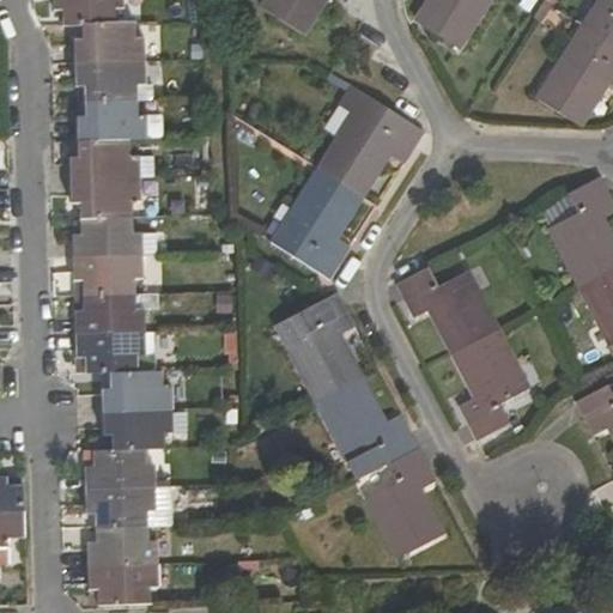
[(61,24),(83,24),(114,22),(114,10),(121,10),(121,0),(53,0),(53,11),(61,11),(61,24)]
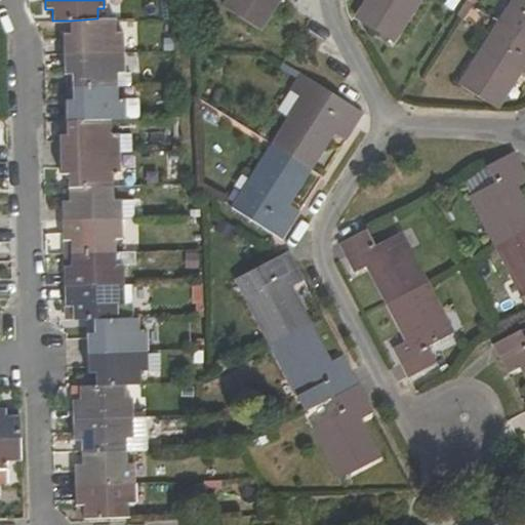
[(225,0),(223,4),(257,28),(274,0),(225,0)]
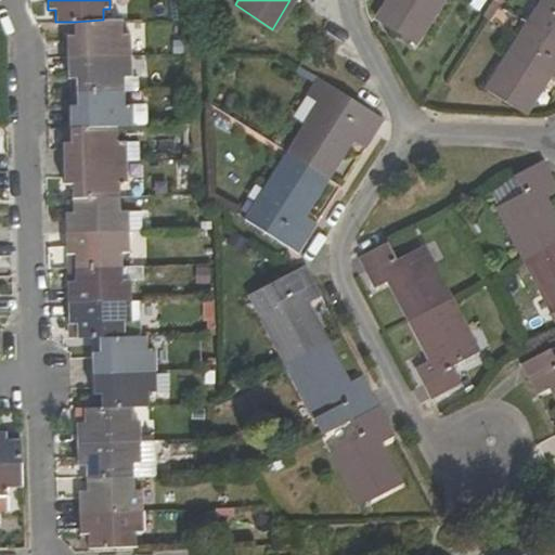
[(439,0),(388,0),(375,21),(412,43),(439,0)]
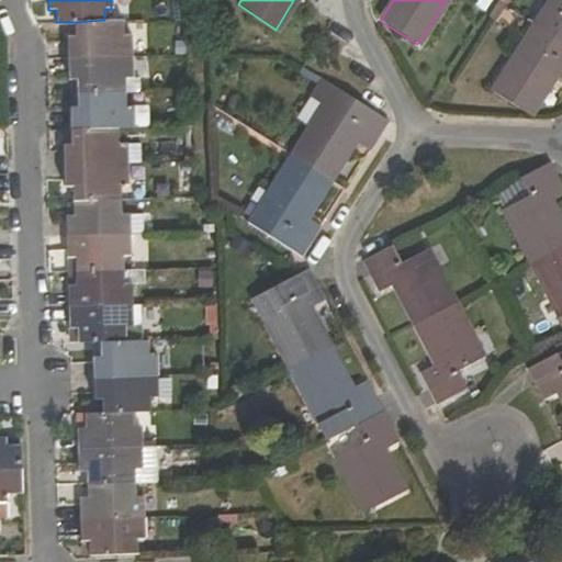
[(480,0),(475,10),(490,18),(498,0),(480,0)]
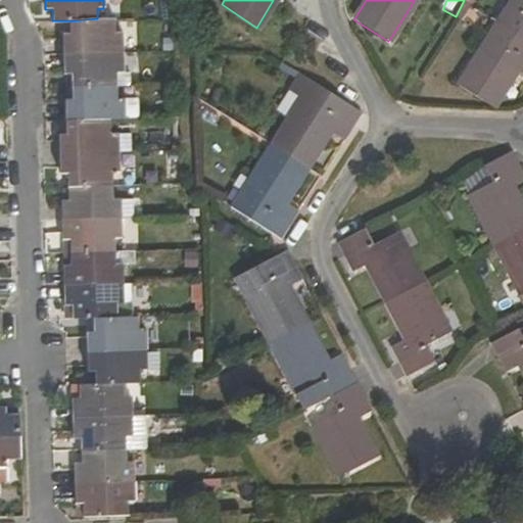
[(522,30),(520,36),(522,37),(522,0),(511,0),(508,6),(522,14),(522,30)]
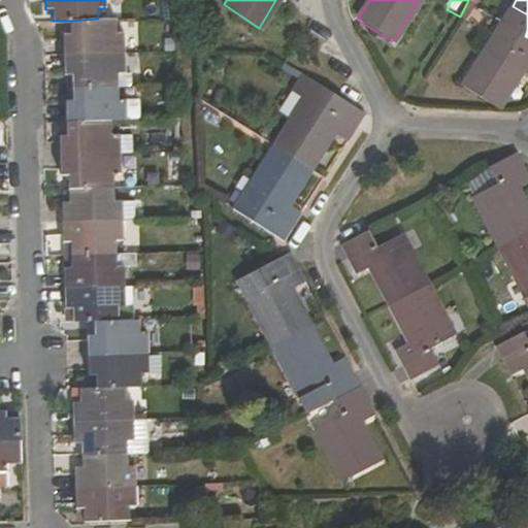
[(64,35),(64,53),(124,52),(124,33),(114,33),(114,19),(98,19),(71,21),(71,35),(64,35)]
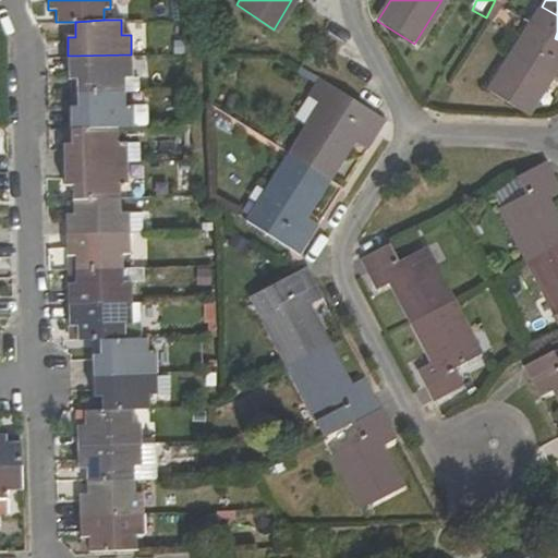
[(557,39),(555,38),(530,22),(487,88),(524,112),(549,77),(557,83),(557,39)]
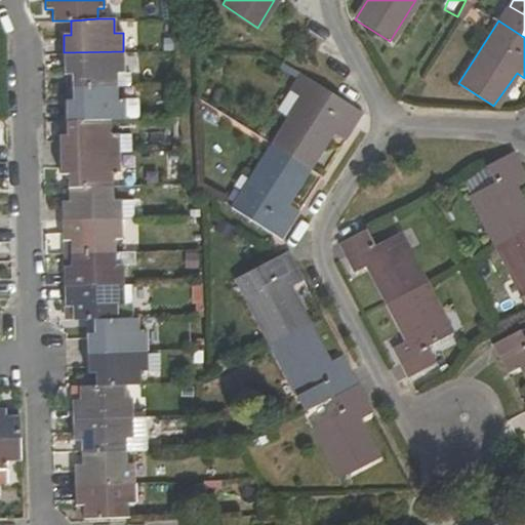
[(71,74),(72,85),(117,85),(117,72),(124,71),(123,51),(64,52),(65,74),(71,74)]
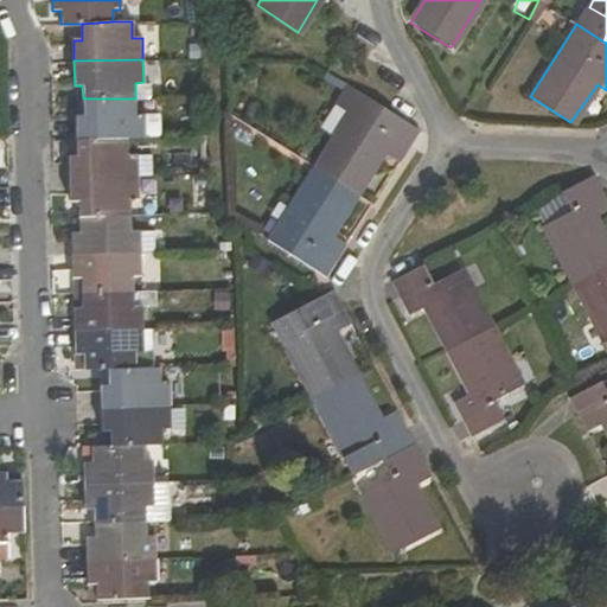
[(415,132),(344,87),(334,103),(347,112),(312,168),(351,193),(377,151),(396,161),(415,132)]
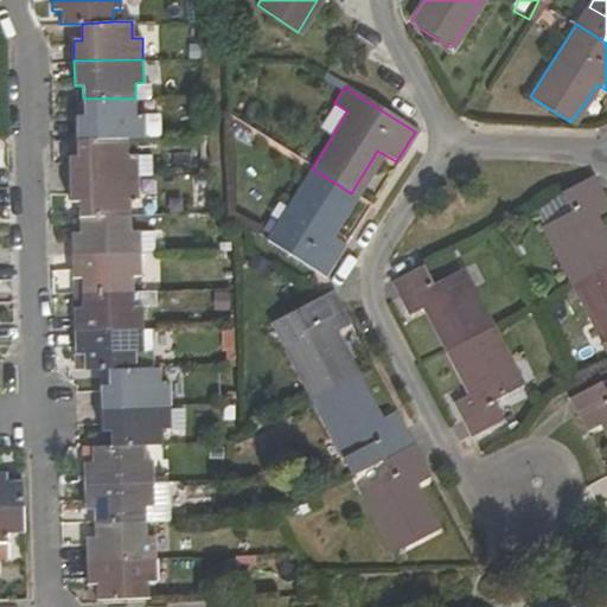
[(75,116),(75,138),(126,135),(145,136),(144,114),(135,114),(135,98),(83,98),(83,116),(75,116)]
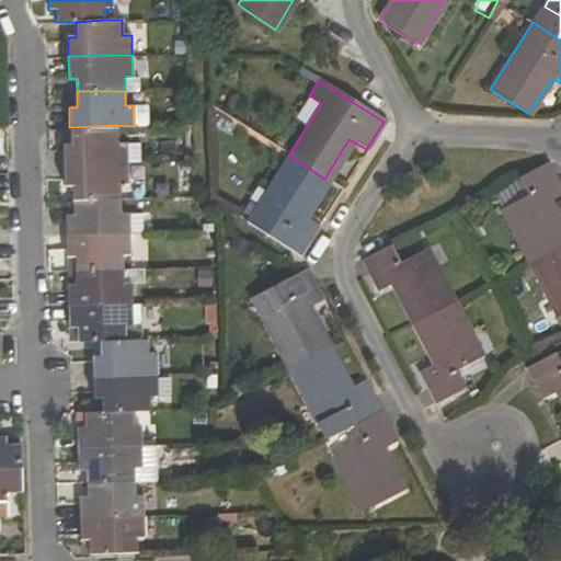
[(61,145),(61,164),(127,162),(127,142),(117,142),(116,125),(69,127),(69,145),(61,145)]
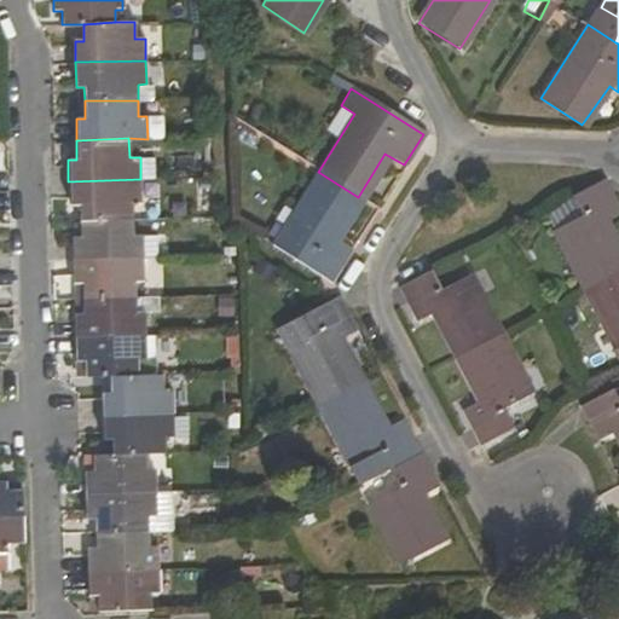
[(358,197),(318,172),(272,247),(317,275),(329,282),(350,249),(333,237),(358,197)]
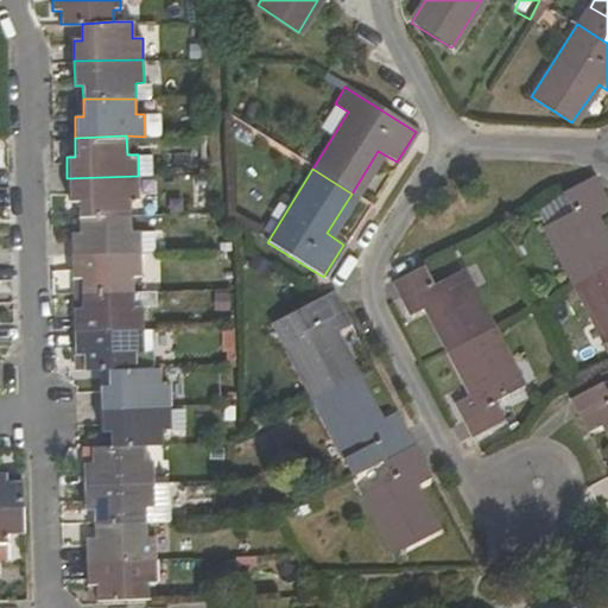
[(76,203),(76,217),(127,216),(127,201),(138,201),(138,176),(67,178),(68,203),(76,203)]
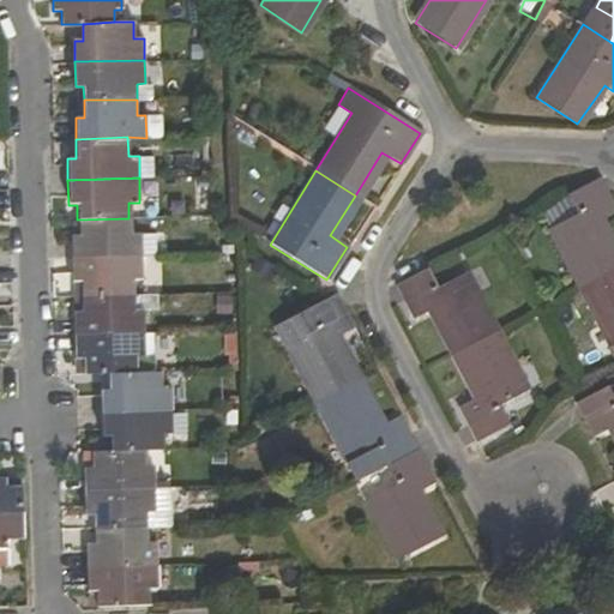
[(601,180),(569,196),(577,214),(552,227),(581,284),(613,266),(613,247),(600,218),(613,210),(613,203),(611,197),(601,180)]
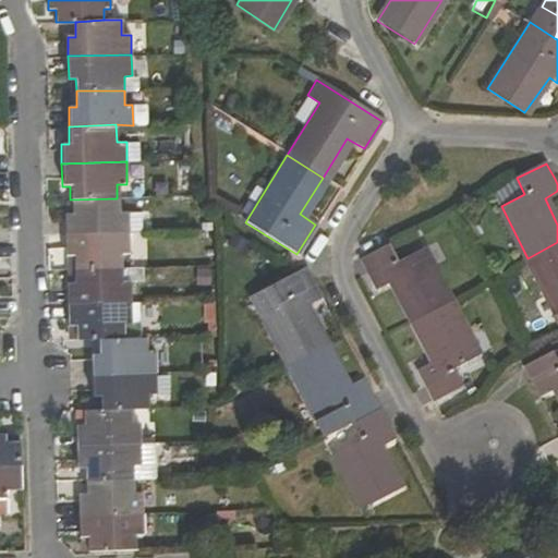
[(64,215),(64,235),(128,233),(128,211),(117,213),(117,198),(70,199),(70,215),(64,215)]
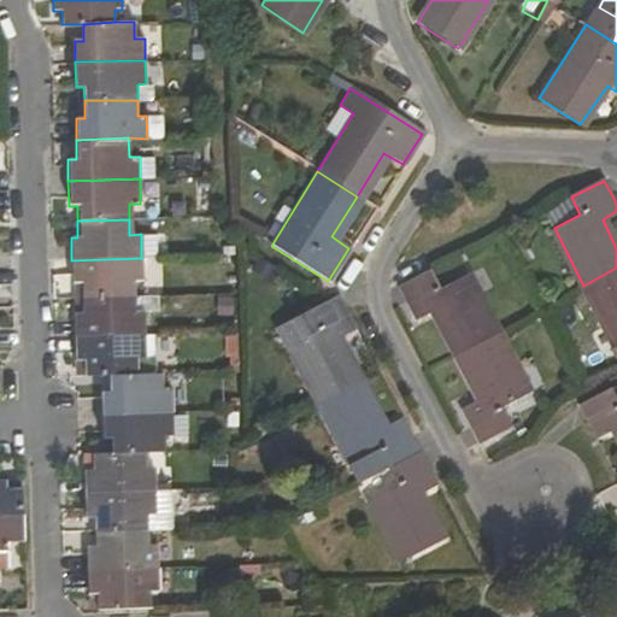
[(80,283),(80,297),(130,295),(130,281),(142,281),(141,258),(71,260),(71,283),(80,283)]
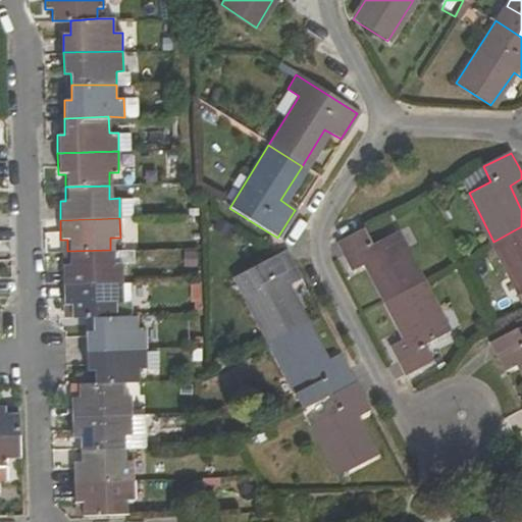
[(521,226),(493,242),(520,293),(521,291),(521,226)]
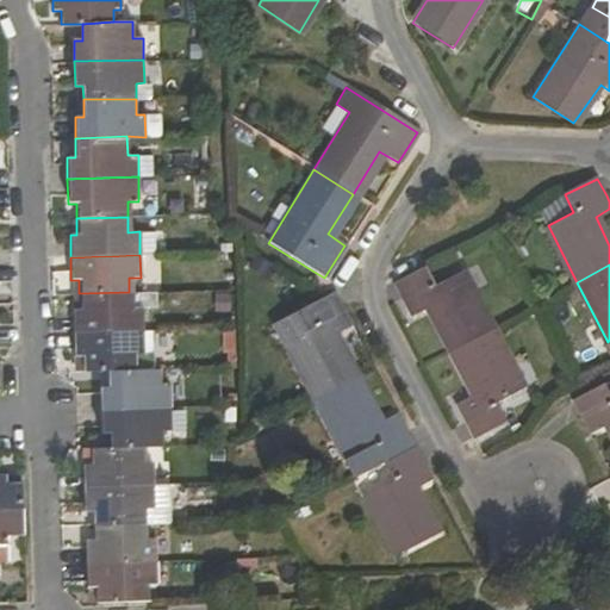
[(435,286),(425,266),(393,281),(411,316),(430,306),(452,348),(492,327),(464,271),(435,286)]
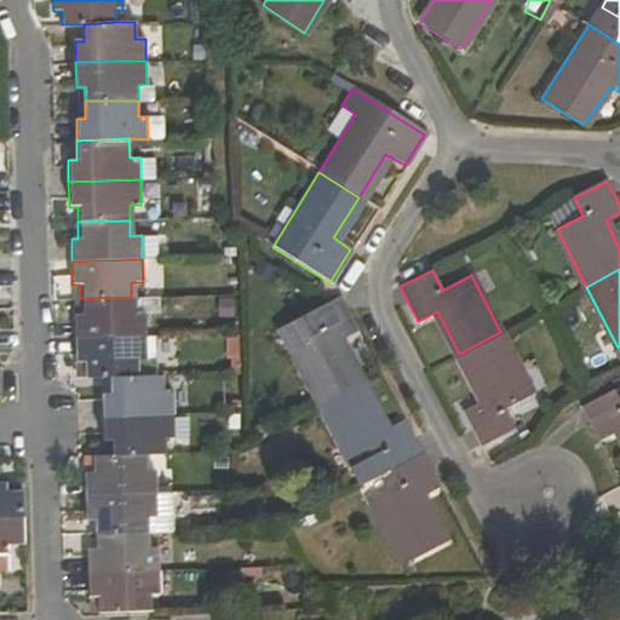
[(73,315),(74,338),(144,336),(143,314),(132,314),(131,297),(80,298),(81,315),(73,315)]
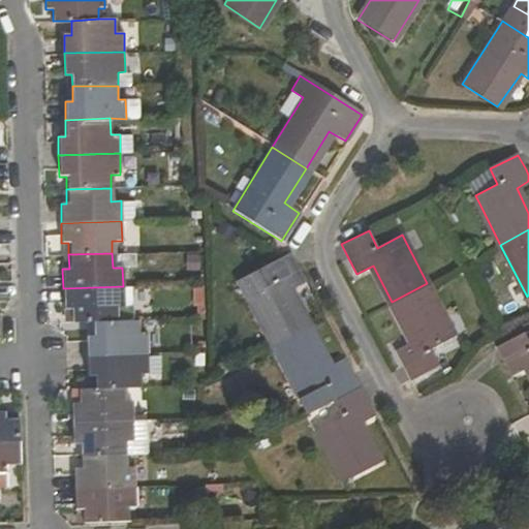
[(304,282),(289,253),(239,279),(272,346),(309,327),(289,289),(304,282)]
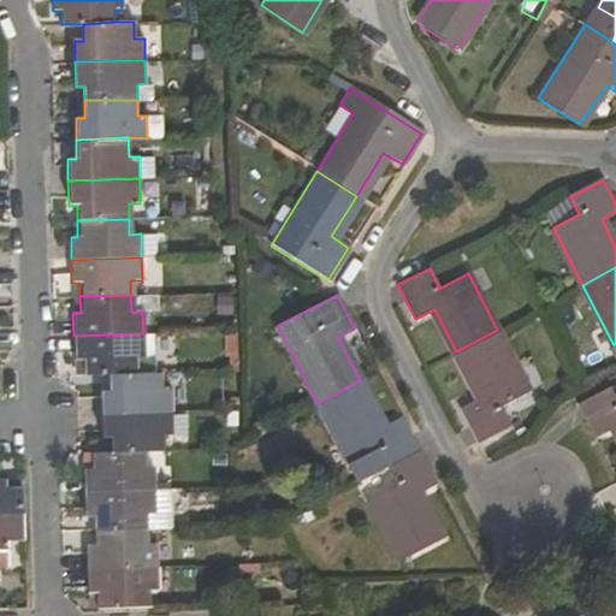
[(528,392),(497,330),(456,351),(479,397),(460,408),(477,442),(511,424),(502,406),(528,392)]
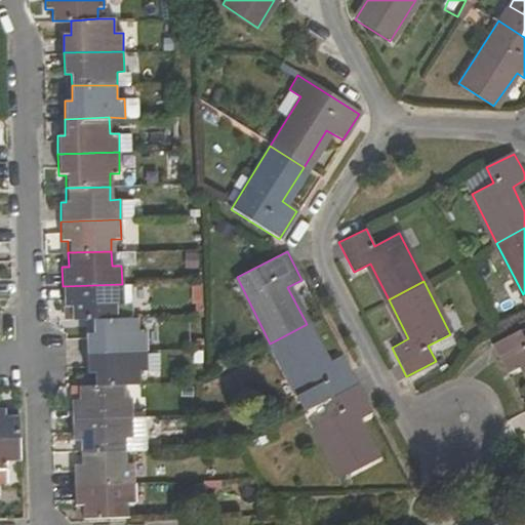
[(71,318),(93,318),(130,316),(131,305),(123,305),(122,284),(63,286),(63,307),(70,307),(71,318)]
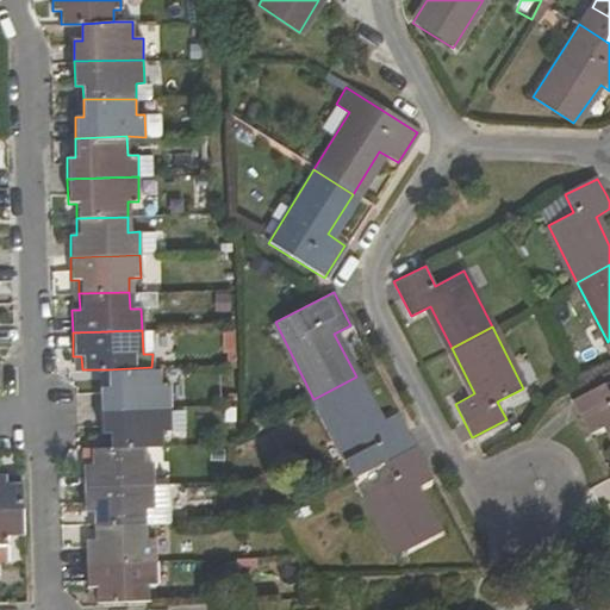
[(100,386),(100,409),(169,405),(169,383),(161,383),(160,367),(151,367),(109,369),(109,386),(100,386)]
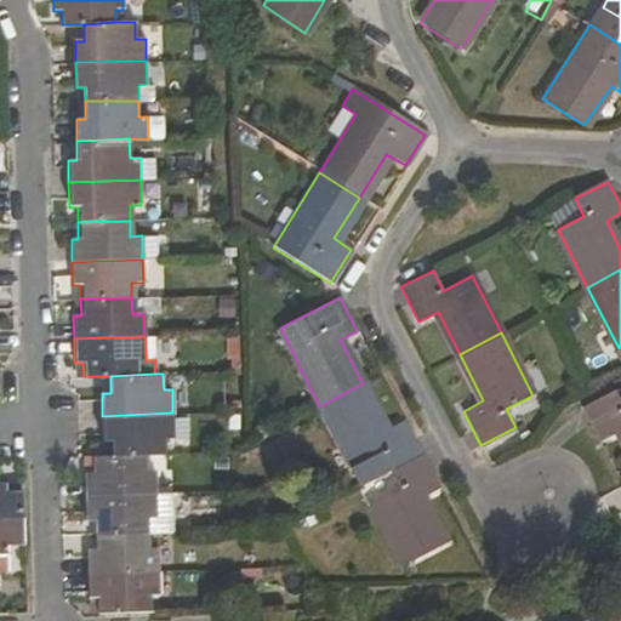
[(363,383),(319,406),(359,483),(386,469),(421,453),(404,421),(387,429),(363,383)]
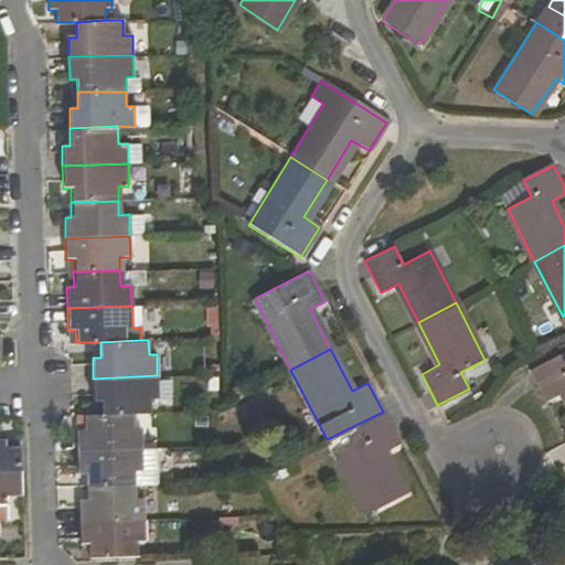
[(564,364),(561,355),(529,373),(545,404),(563,394),(564,398),(564,364)]
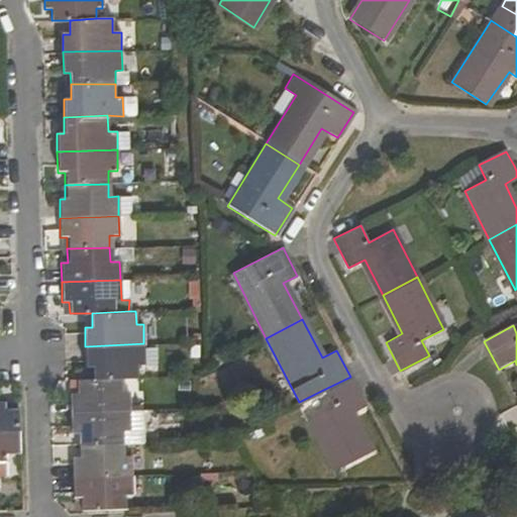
[(93,377),(121,376),(137,376),(137,365),(144,365),(143,343),(85,346),(86,367),(93,368),(93,377)]
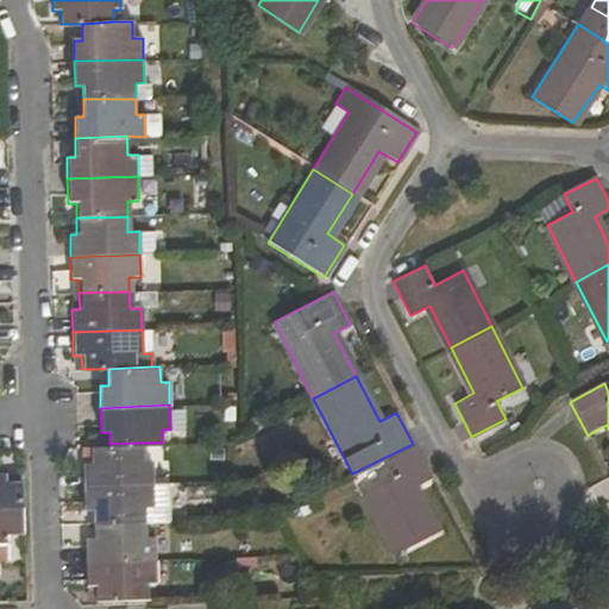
[(83,485),(152,482),(152,462),(143,462),(143,443),(110,444),(92,445),(92,464),(83,465),(83,485)]
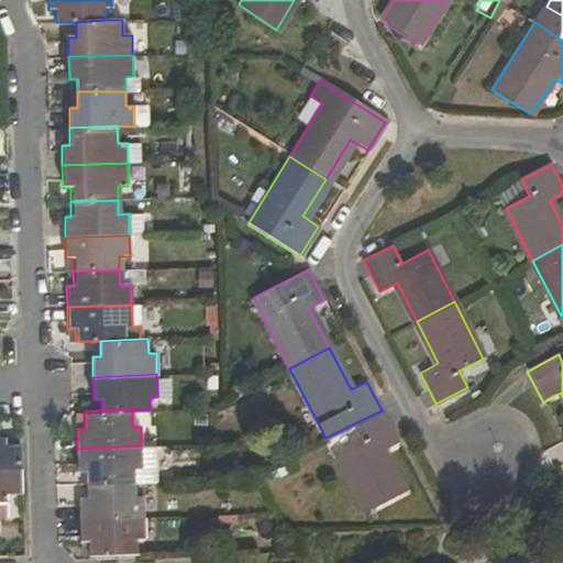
[(382,410),(350,426),(361,445),(339,457),(365,510),(404,490),(384,451),(398,443),(382,410)]
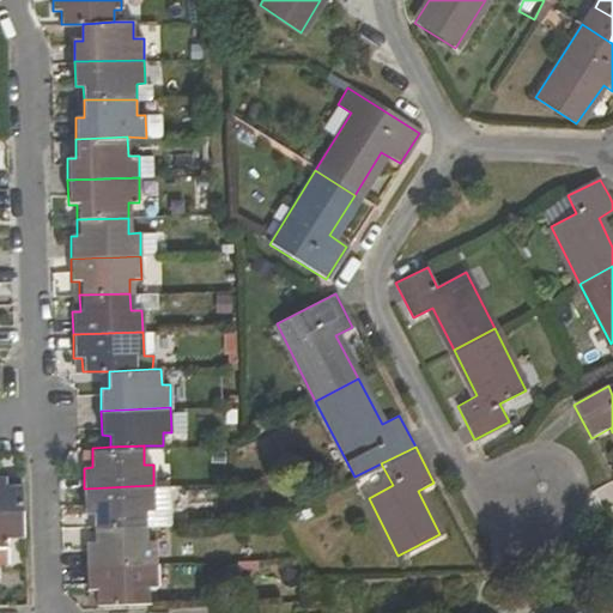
[(23,540),(20,486),(5,487),(5,479),(0,479),(0,547),(7,547),(7,540),(23,540)]
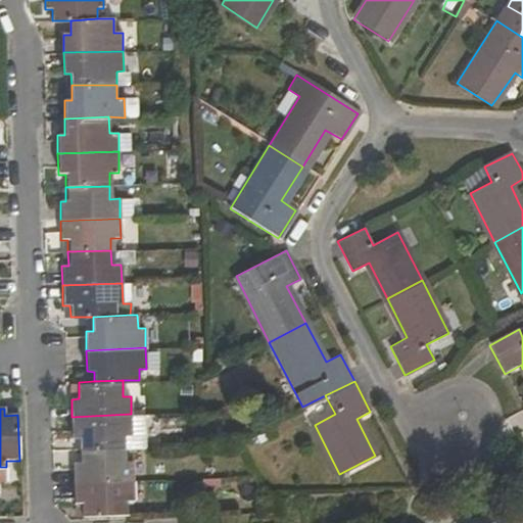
[(80,448),(124,446),(124,436),(132,436),(131,414),(72,417),(73,438),(80,438),(80,448)]
